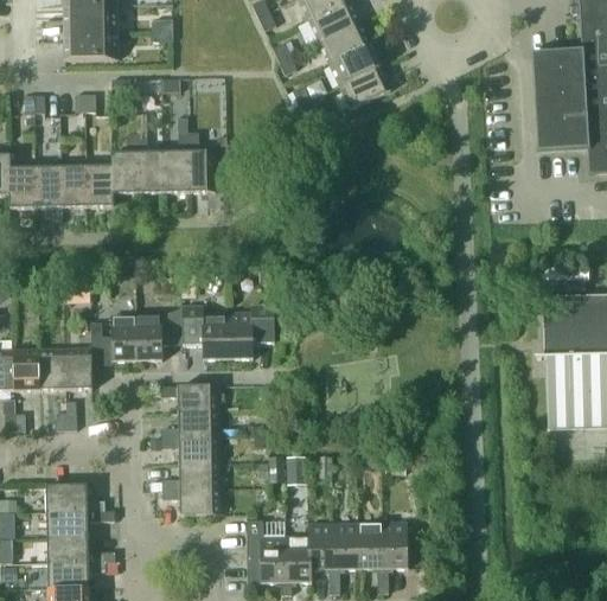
[(257,16),(269,10),(264,0),(256,0),(251,2),(257,16)]
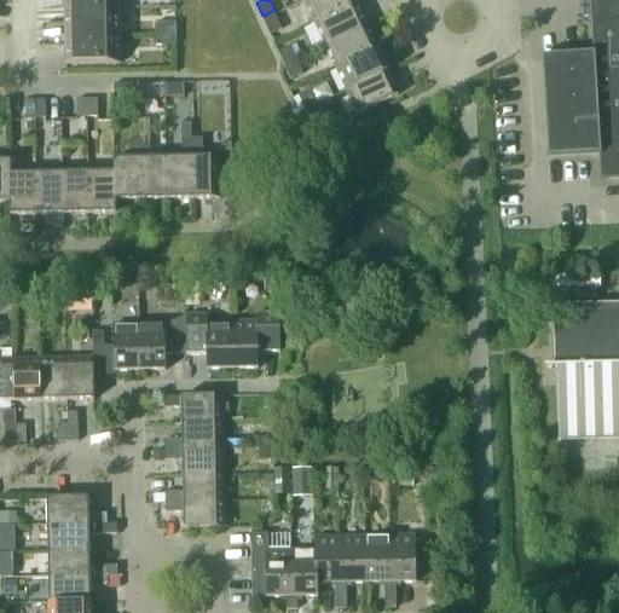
[(305,0),(314,19),(356,0),(305,0)]
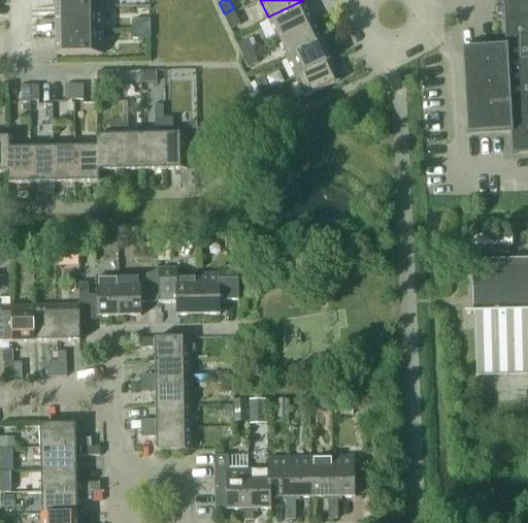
[(311,19),(303,0),(268,17),(277,35),(311,19)]
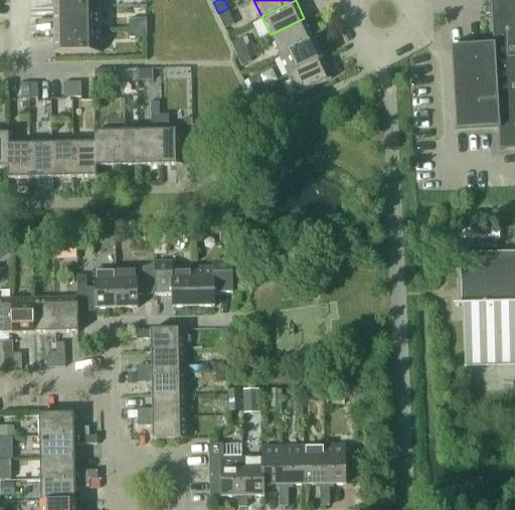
[(490,0),(493,40),(451,42),(456,126),(498,124),(499,145),(514,144),(514,0),(490,0)]
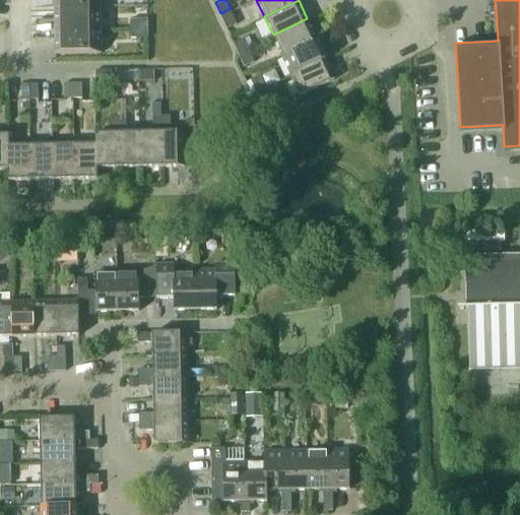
[(100,2),(54,3),(55,50),(101,50),(100,2)]
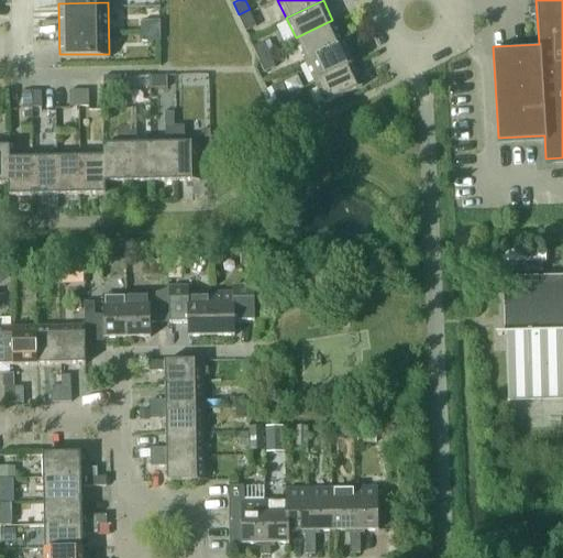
[(255,22),(250,9),(239,14),(245,26),(255,22)]
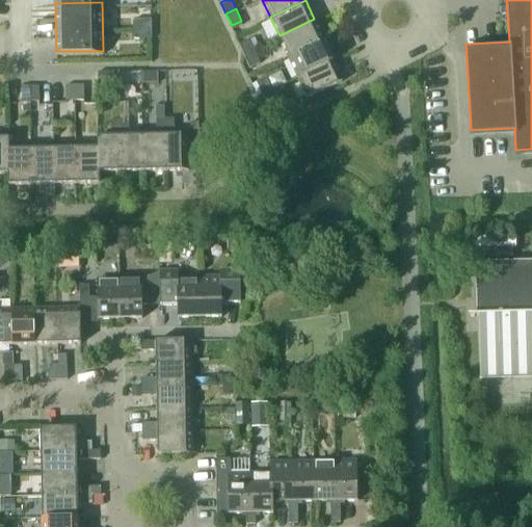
[(133,16),(133,25),(152,25),(152,16),(133,16)]
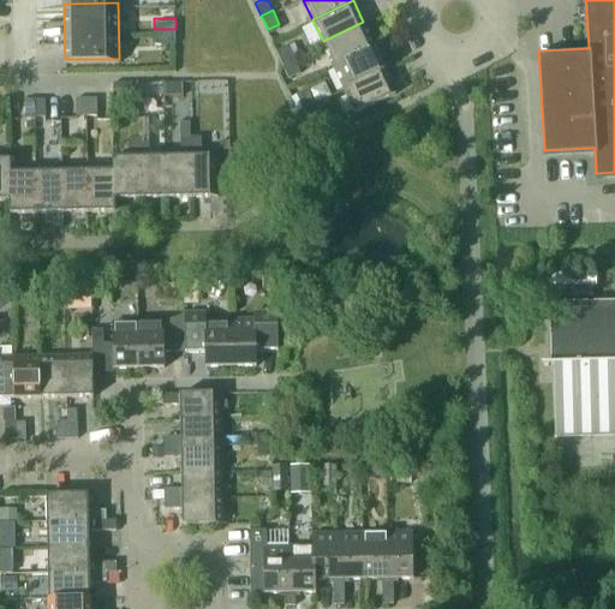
[(323,41),(333,64),(374,45),(363,22),(323,41)]
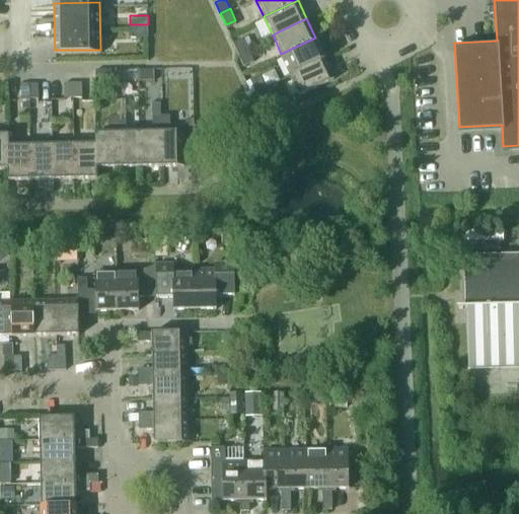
[(130,24),(130,34),(147,33),(148,33),(148,24),(130,24)]
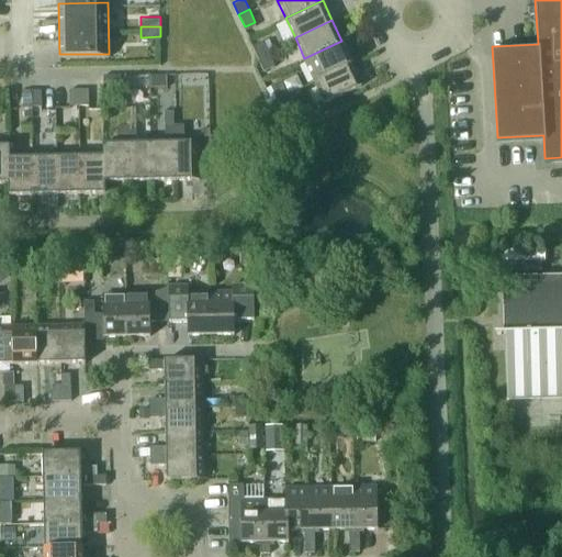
[(262,37),(251,43),(257,55),(268,49),(262,37)]
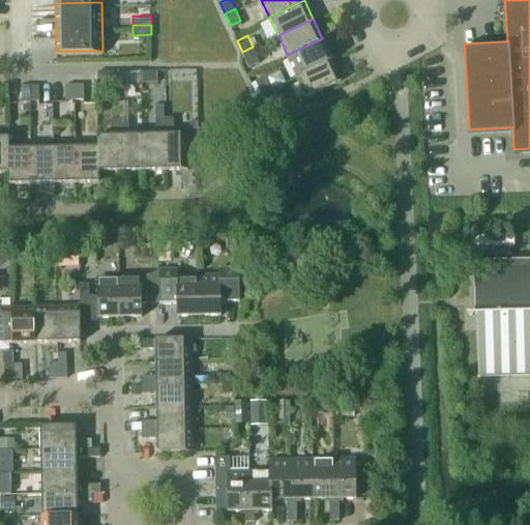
[(287,55),(296,74),(331,57),(322,38),(287,55)]
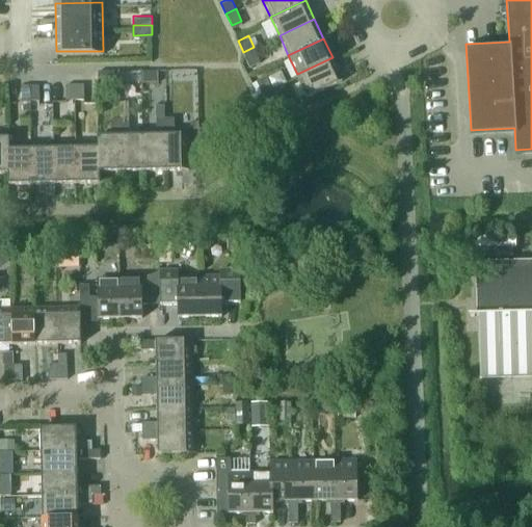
[(260,59),(254,47),(243,52),(249,64),(260,59)]
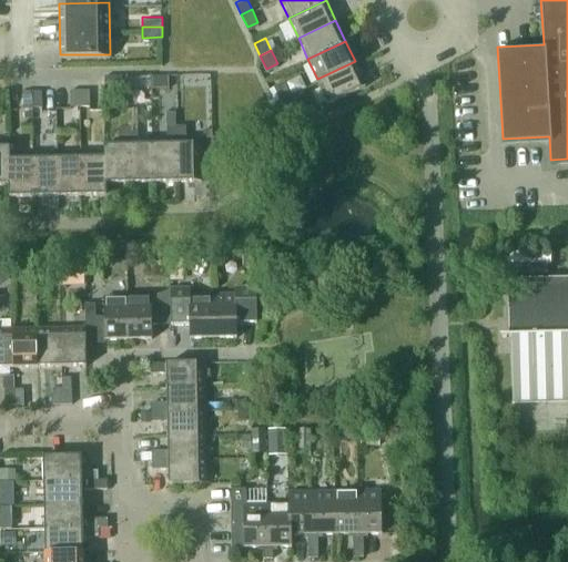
[(355,61),(317,79),(327,101),(365,83),(355,61)]
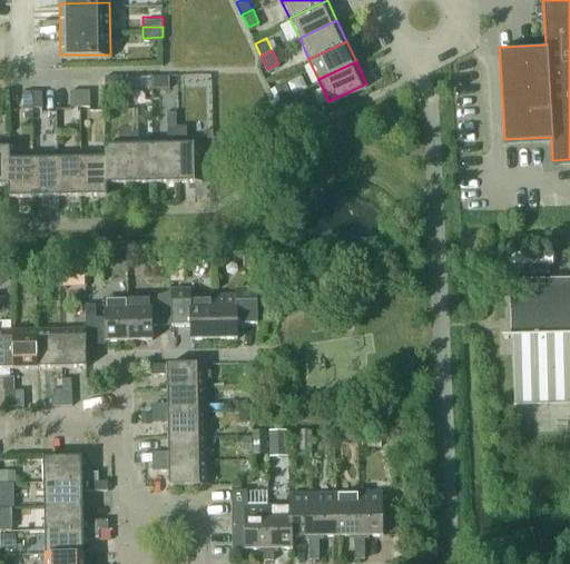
[(105,71),(105,86),(126,86),(126,71),(105,71)]
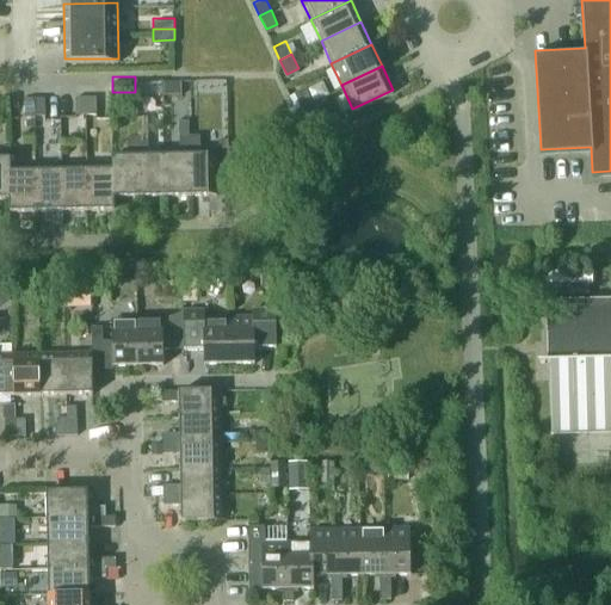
[(294,91),(301,104),(313,98),(306,85),(294,91)]
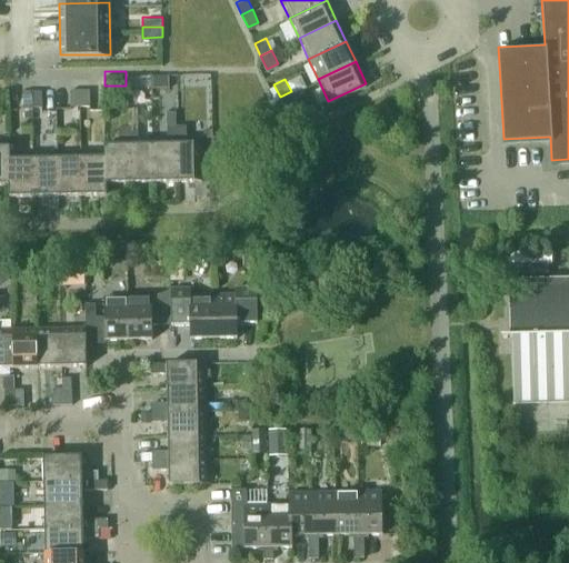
[(80,102),(79,87),(70,87),(70,103),(80,102)]
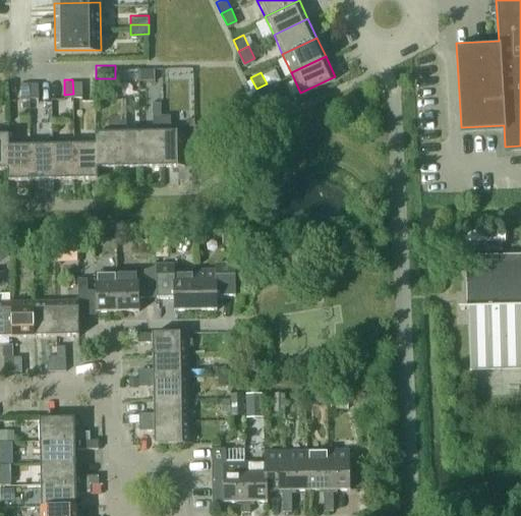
[(73,94),(81,94),(81,79),(72,79),(73,94)]
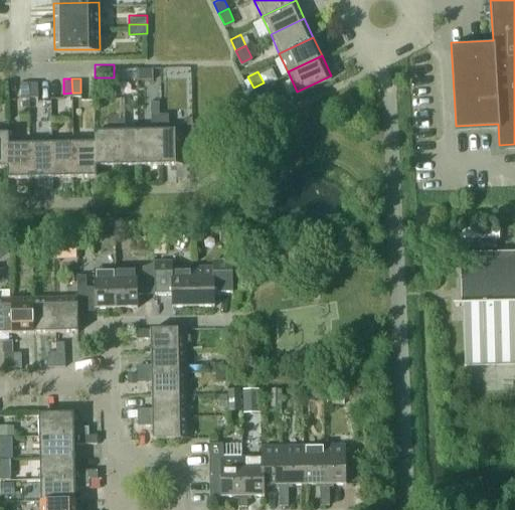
[(28,94),(28,79),(20,79),(20,94),(28,94)]
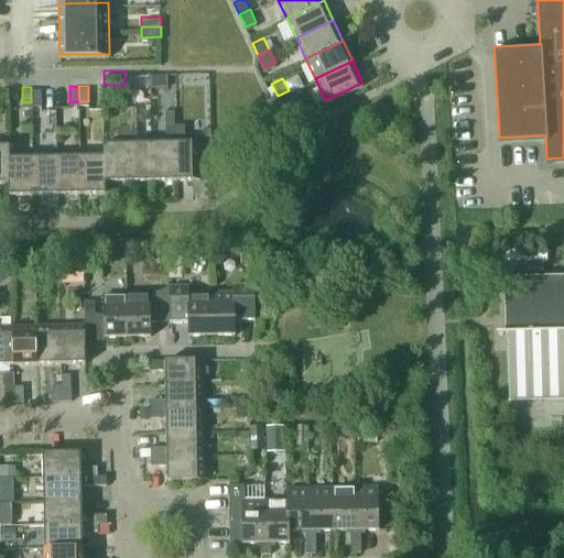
[(41,102),(41,87),(31,87),(31,102),(41,102)]
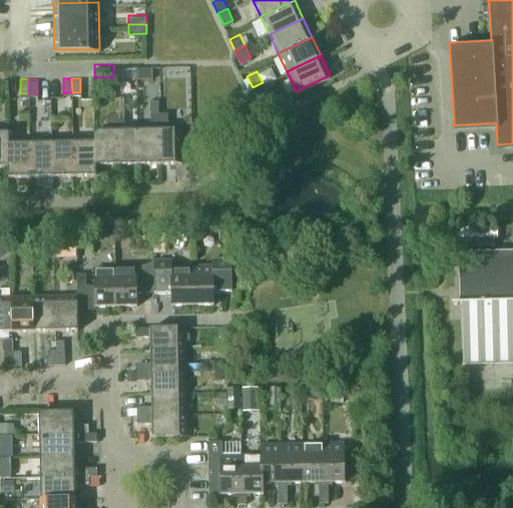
[(268,94),(263,82),(252,87),(258,99),(268,94)]
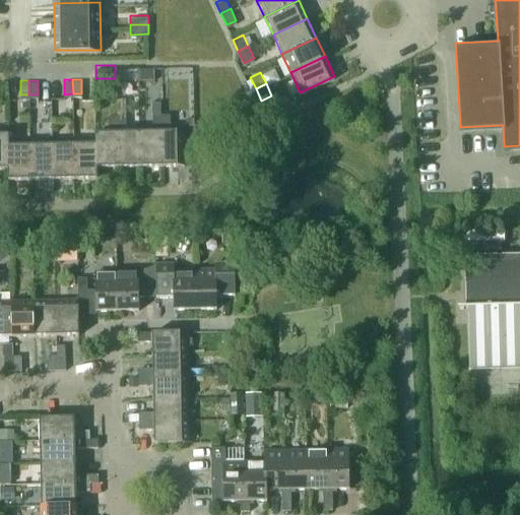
[(125,97),(117,97),(117,113),(126,113),(125,97)]
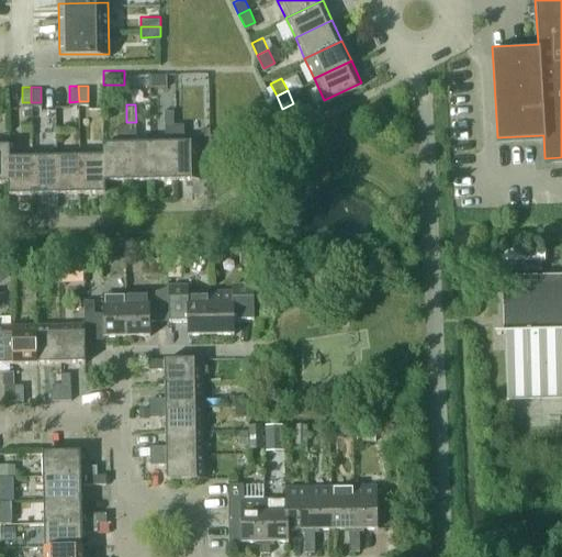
[(173,108),(164,108),(165,121),(173,121),(173,108)]
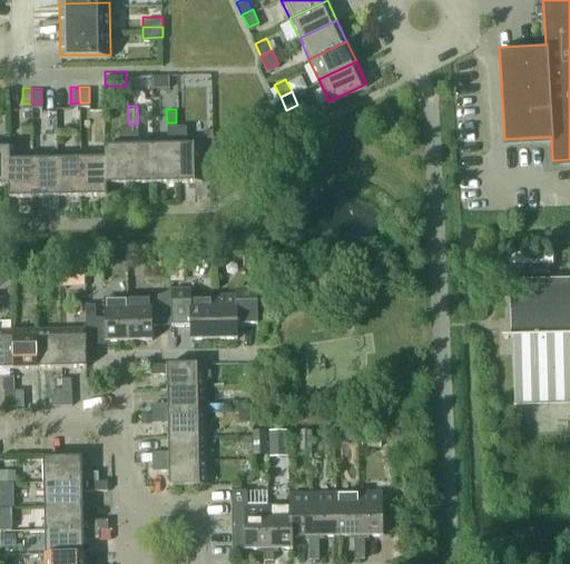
[(154,179),(177,179),(176,122),(167,122),(167,140),(153,141),(154,179)]
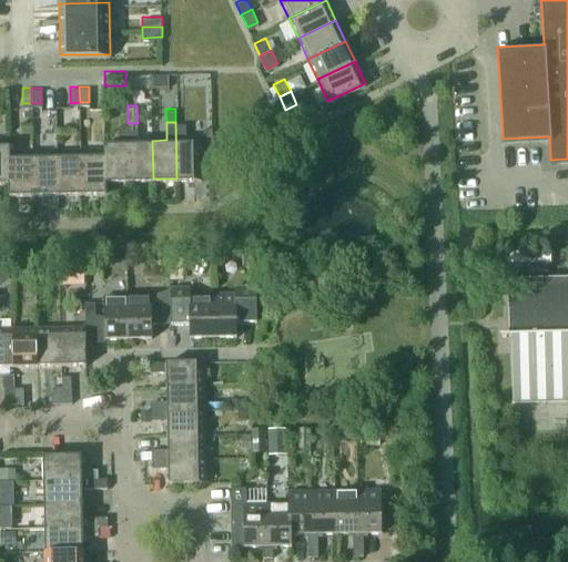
[(175,122),(176,179),(201,177),(201,140),(185,140),(185,122),(175,122)]
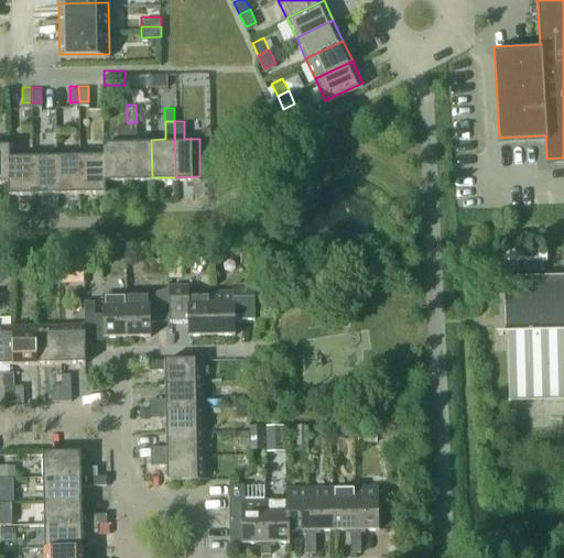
[(105,178),(128,177),(127,122),(117,122),(118,140),(102,140),(102,152),(104,152),(104,178),(105,178)]
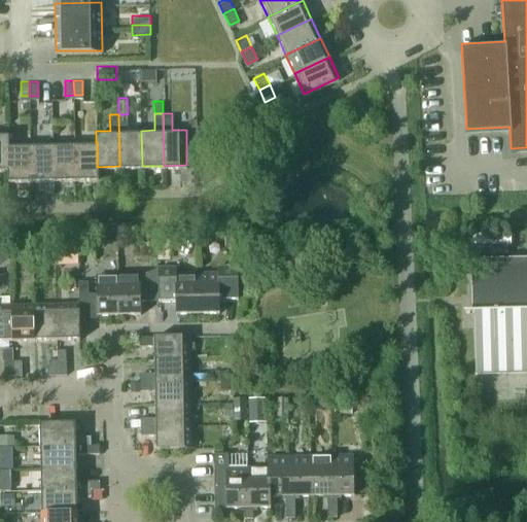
[(118,114),(119,166),(142,166),(141,131),(128,131),(128,114),(118,114)]
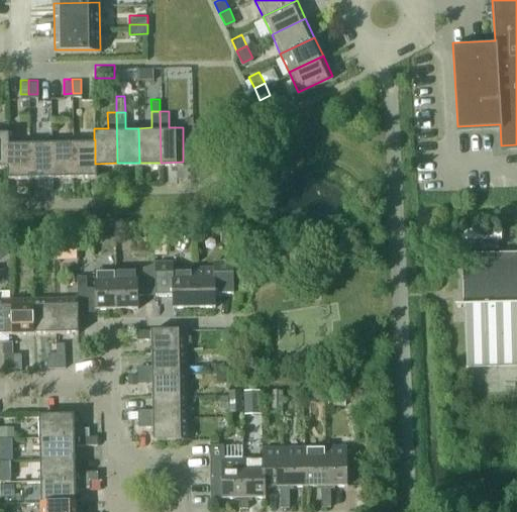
[(8,141),(8,130),(0,130),(0,165),(7,166),(8,166),(8,141)]
